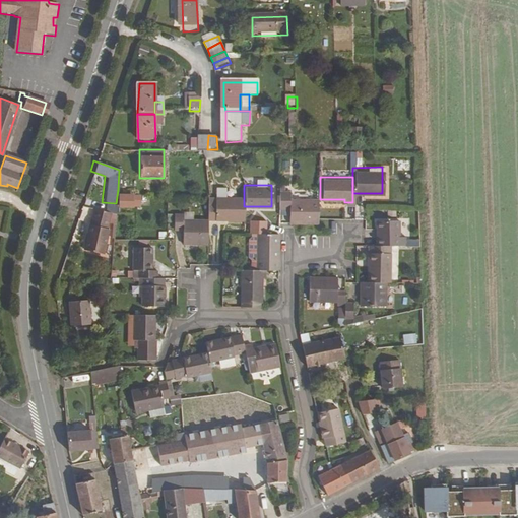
[(287,222),(317,221),(317,217),(317,198),(288,198),(288,191),(277,191),(277,209),(287,209),(287,222)]
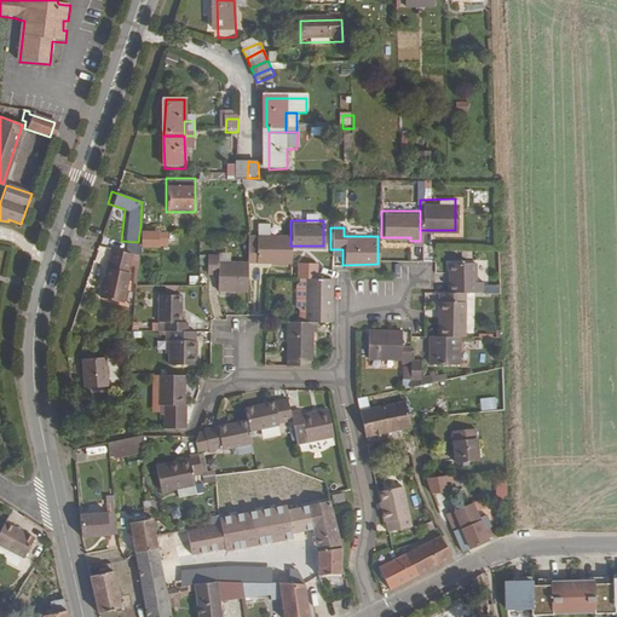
[(156,240),(166,240),(166,230),(140,230),(140,243),(156,243),(156,240)]
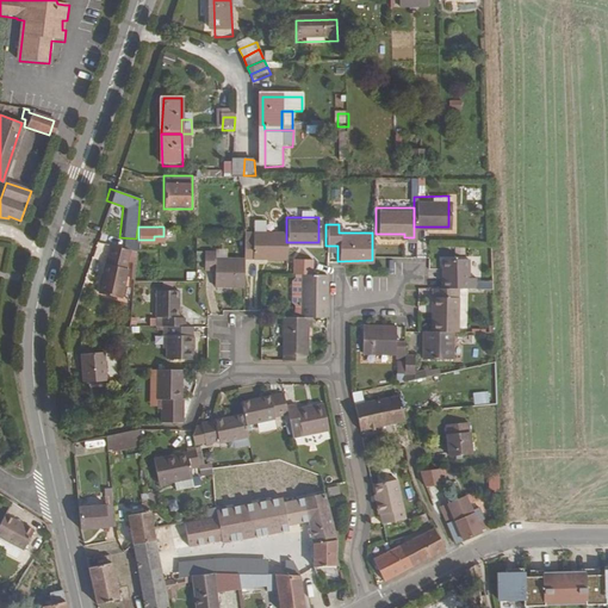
[(242,258),(285,256),(286,242),(286,231),(252,231),(252,241),(242,240),(242,258)]
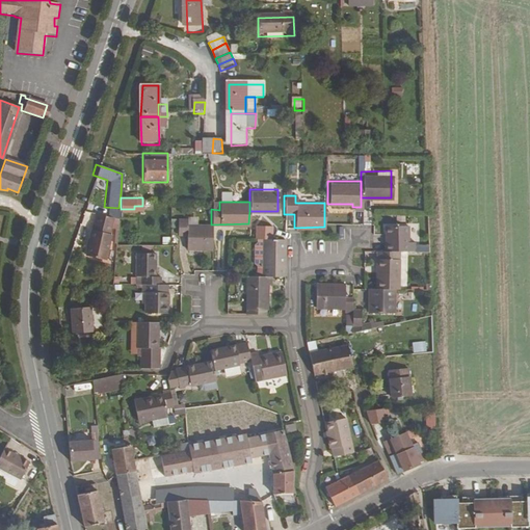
[(85,256),(103,260),(112,219),(95,215),(85,256)]
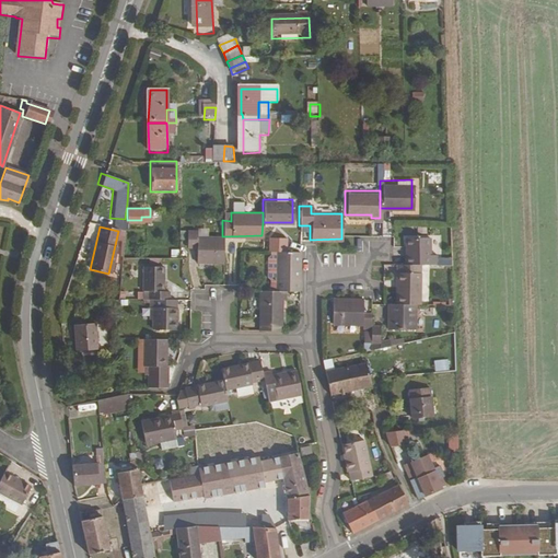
[(196,263),(222,263),(222,236),(196,237),(196,233),(186,233),(186,250),(196,250),(196,263)]
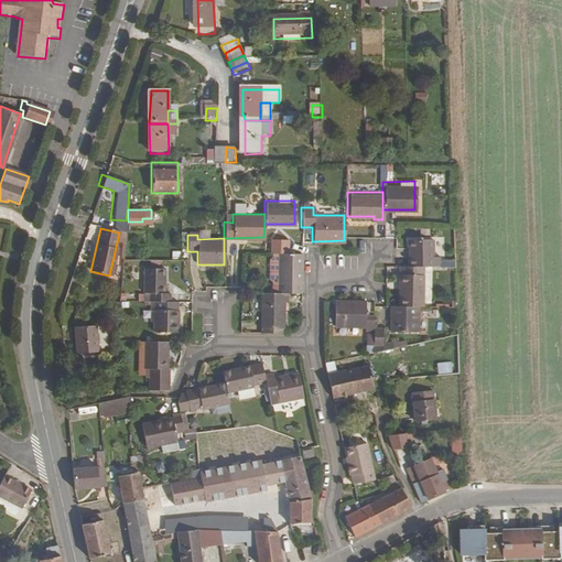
[(420,263),(431,263),(432,237),(408,237),(408,255),(404,255),(404,263),(420,263)]
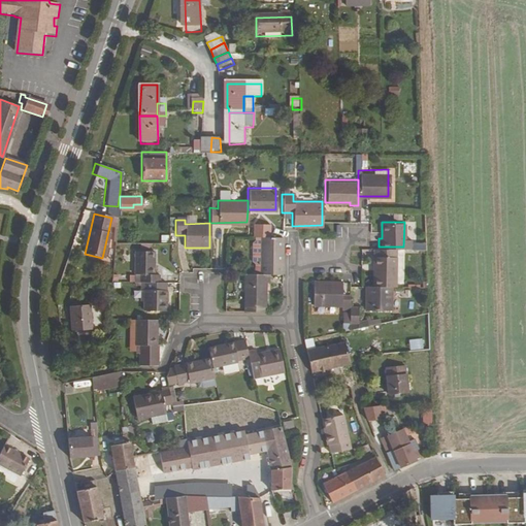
[(253,235),(268,235),(268,223),(253,223),(253,235)]
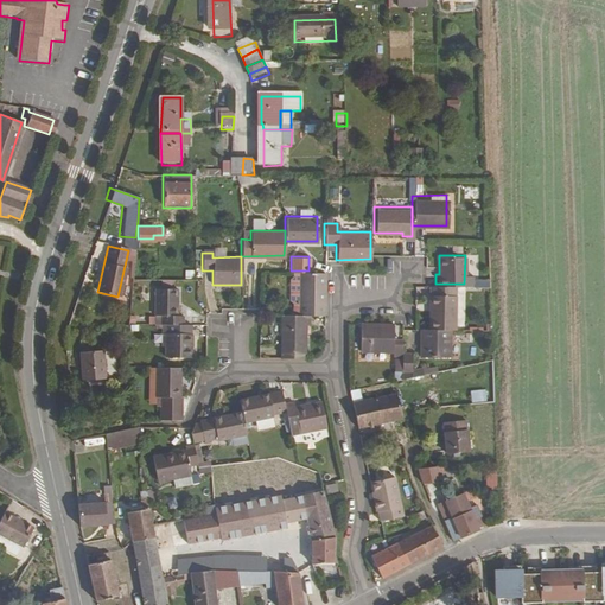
[(427,279),(428,259),(403,259),(403,278),(427,279)]
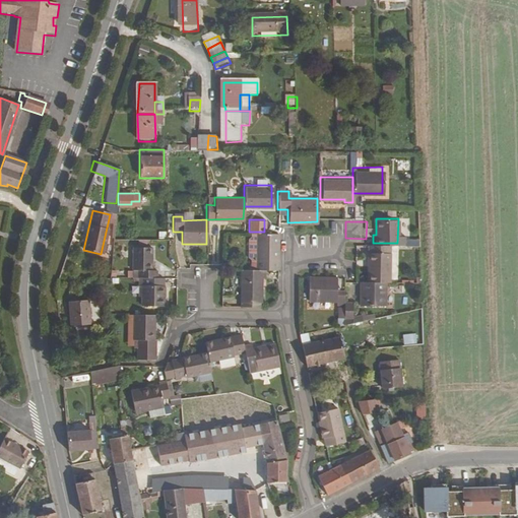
[(265,268),(278,268),(277,232),(255,232),(255,268),(265,268)]
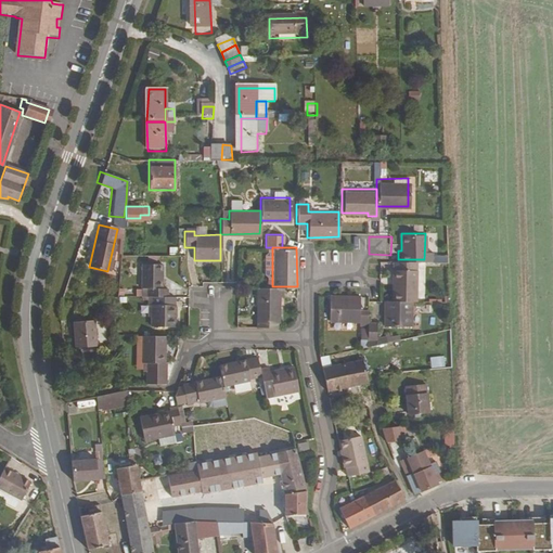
[(409,298),(413,298),(413,259),(398,259),(391,259),(393,298),(409,298)]
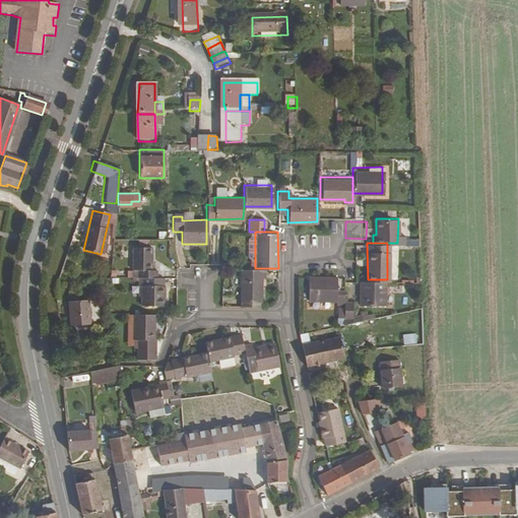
[(141,278),(156,278),(156,269),(150,269),(150,247),(131,247),(130,269),(135,269),(135,278),(141,278)]
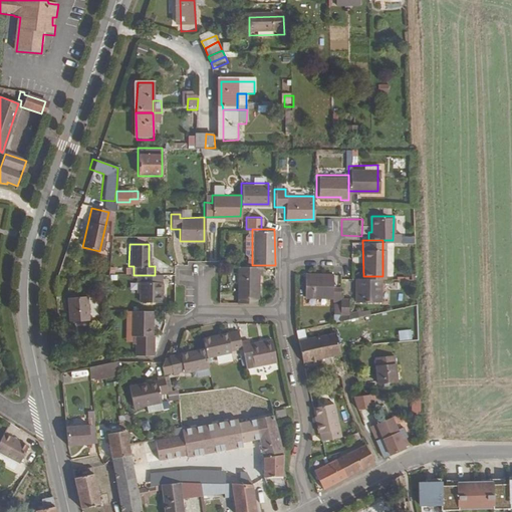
[(237,302),(258,302),(258,274),(262,274),(262,265),(252,265),(246,265),(237,265),(237,302)]
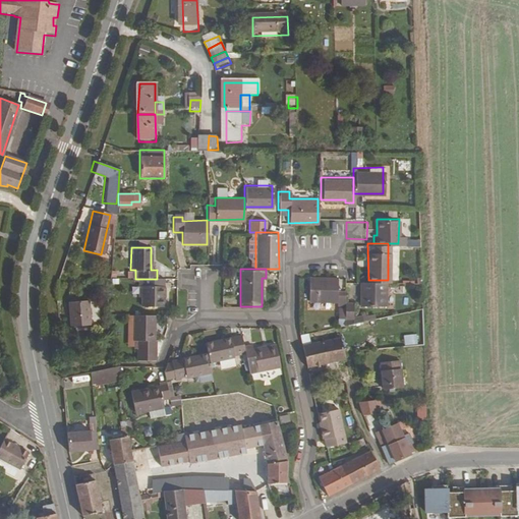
[(346,305),(346,304),(345,291),(337,291),(337,277),(308,278),(309,300),(338,299),(338,306),(346,305)]
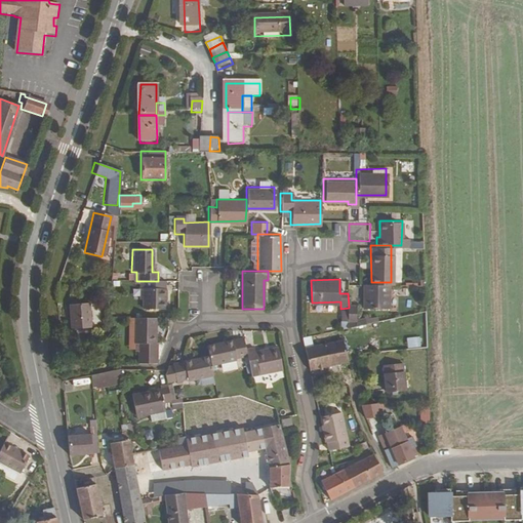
[(144,309),(165,309),(165,280),(158,281),(143,281),(144,309)]
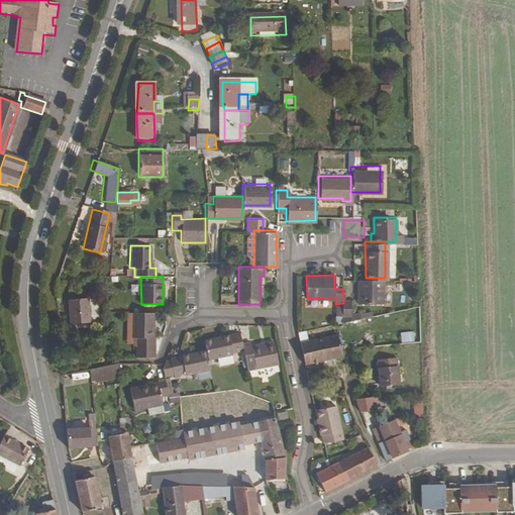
[(357,304),(381,303),(381,278),(366,278),(357,278),(357,304)]
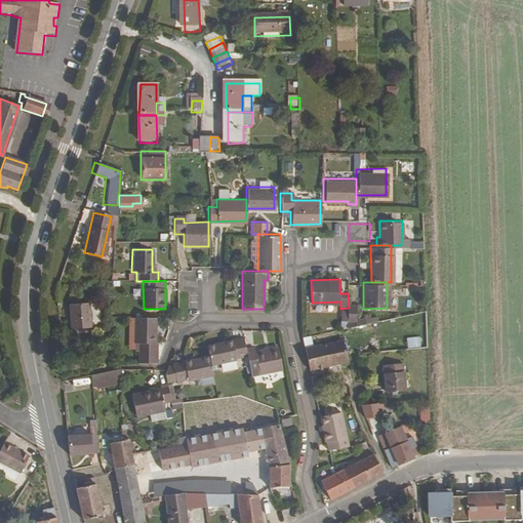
[(71,330),(89,328),(88,304),(69,306),(71,330)]
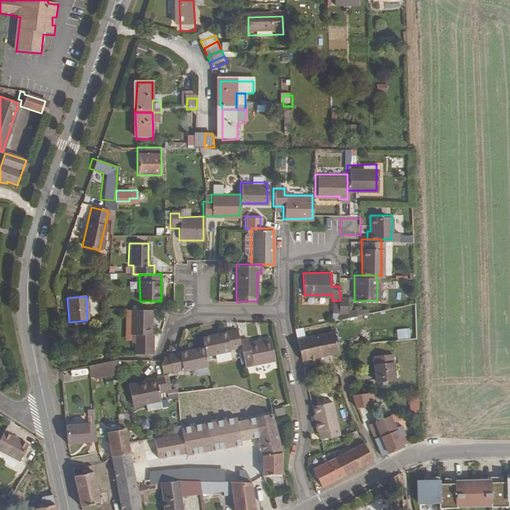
[(341,319),(349,316),(348,299),(340,299),(340,300),(341,319)]
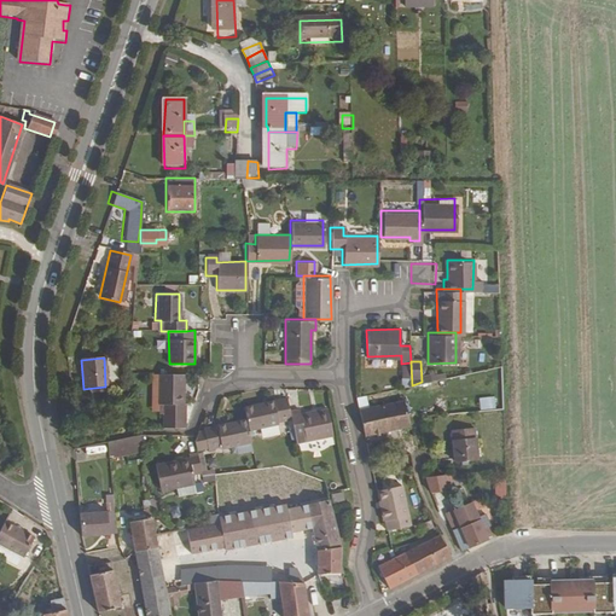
[(164,428),(186,428),(186,404),(182,404),(181,373),(157,375),(158,405),(163,405),(164,428)]
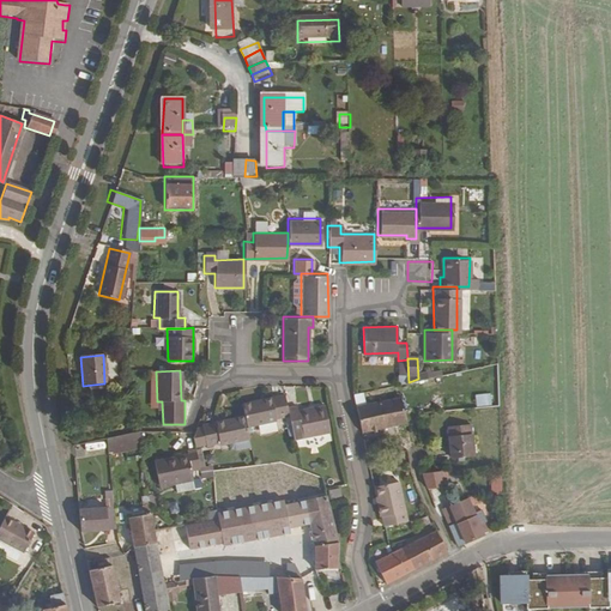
[(288,403),(297,403),(297,389),(288,389),(288,403)]
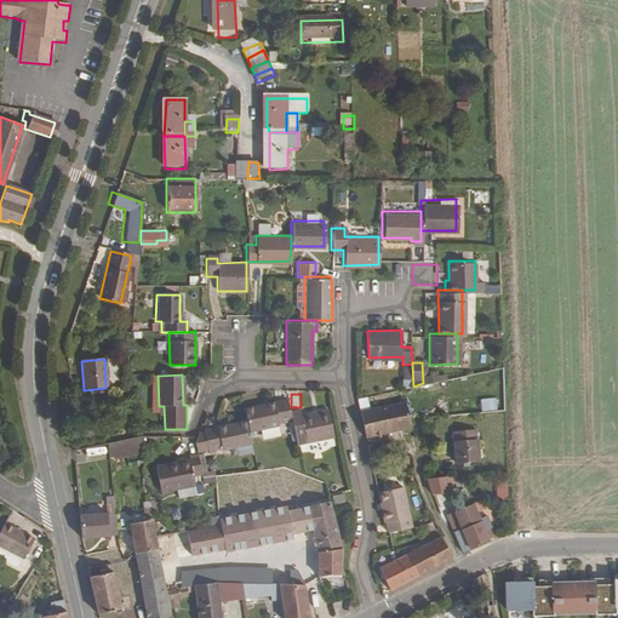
[(292,418),(293,418),(292,412),(289,396),(245,406),(247,419),(250,430),(280,423),(280,421),(292,418)]
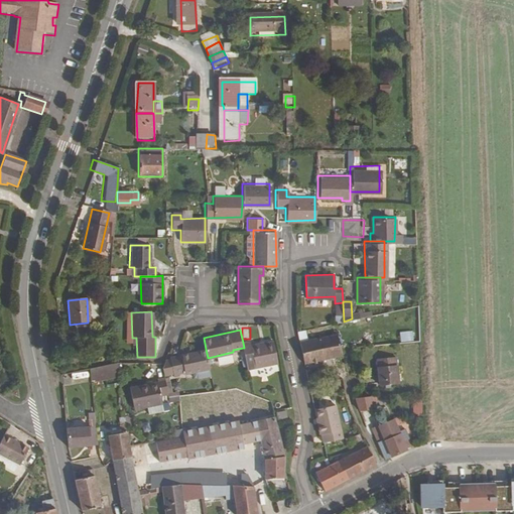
[(415,334),(401,336),(402,344),(416,342),(415,334)]
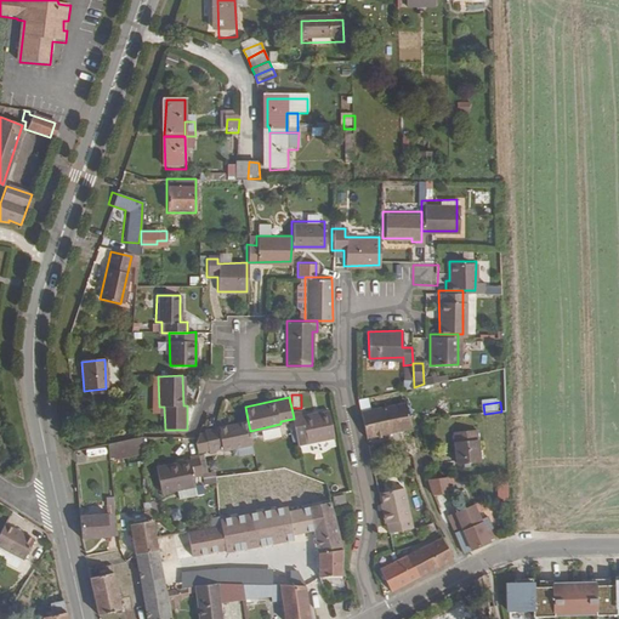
[(370,439),(412,429),(407,404),(364,413),(370,439)]
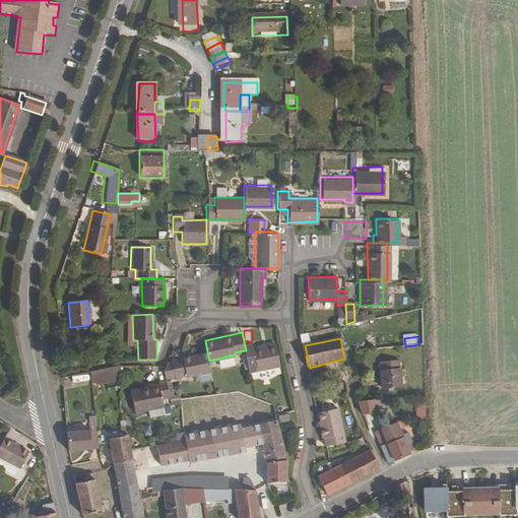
[(250,371),(280,365),(275,342),(253,347),(252,344),(245,345),(246,350),(245,350),(250,371)]
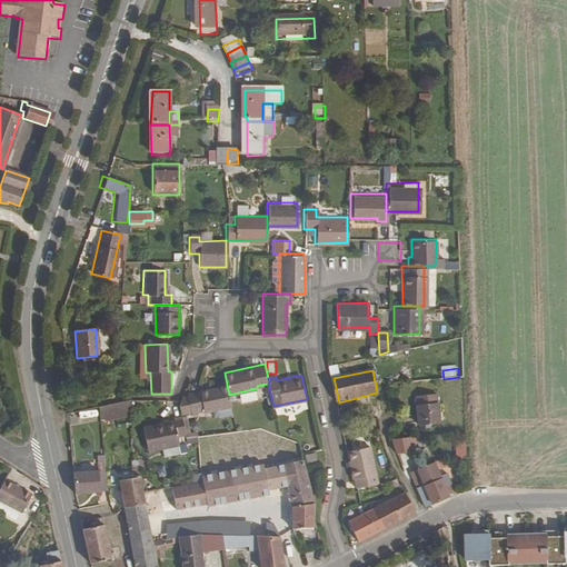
[(231,406),(232,406),(229,395),(227,385),(189,395),(192,413),(205,409),(206,411),(215,409),(216,416),(218,415),(221,417),(234,415),(231,406)]
